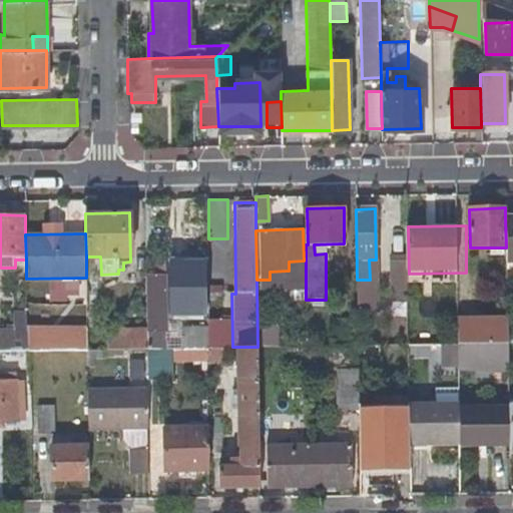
[(162,258),(145,259),(146,275),(146,293),(146,328),(147,348),(163,348),(162,258)]
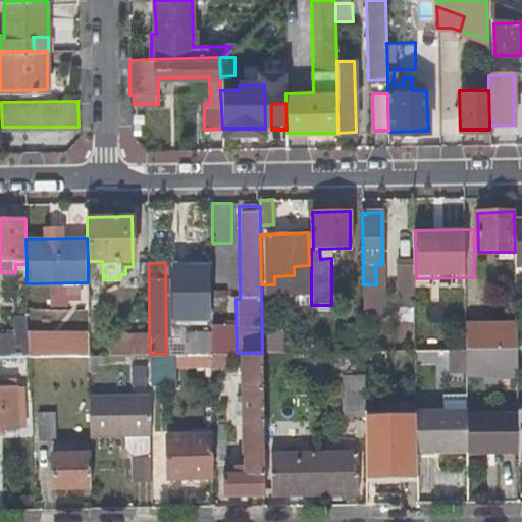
[(397,293),(414,292),(413,265),(396,266),(397,293)]
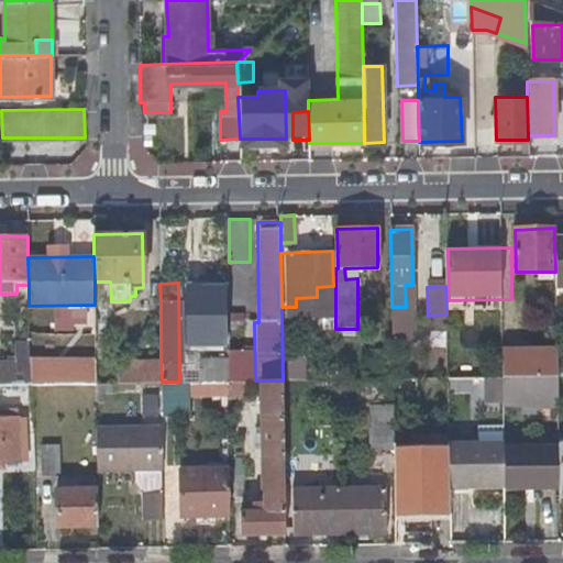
[(95,339),(108,339),(110,310),(96,309),(95,339)]
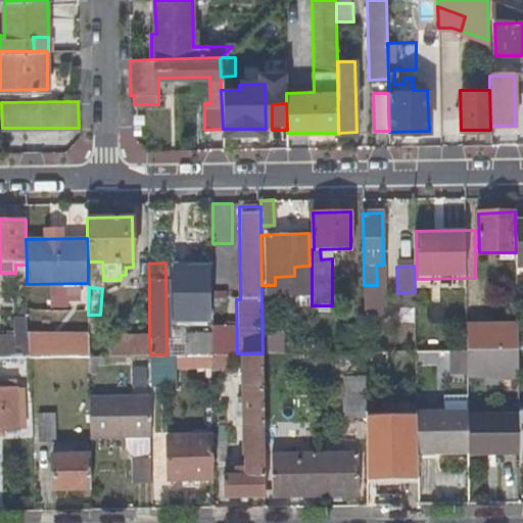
[(236,299),(210,299),(210,311),(226,311),(226,323),(211,323),(211,329),(211,354),(226,354),(227,354),(237,353),(236,299)]
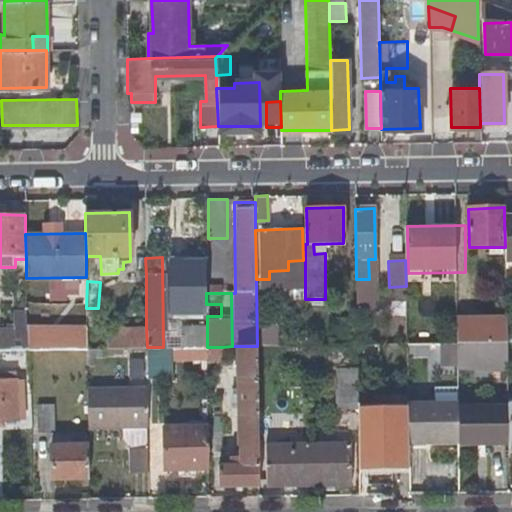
[(0,349),(27,349),(27,330),(26,321),(26,310),(15,310),(15,327),(0,327),(0,349)]
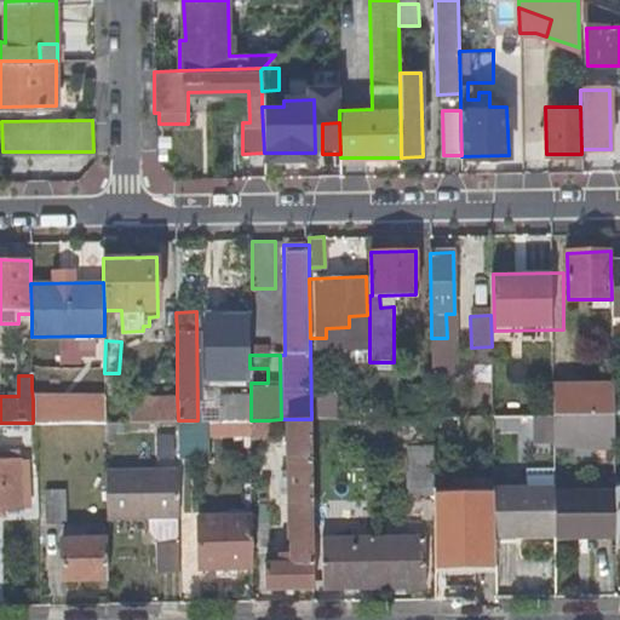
[(613,384),(552,385),(552,415),(610,414),(614,414),(613,395),(613,384)]
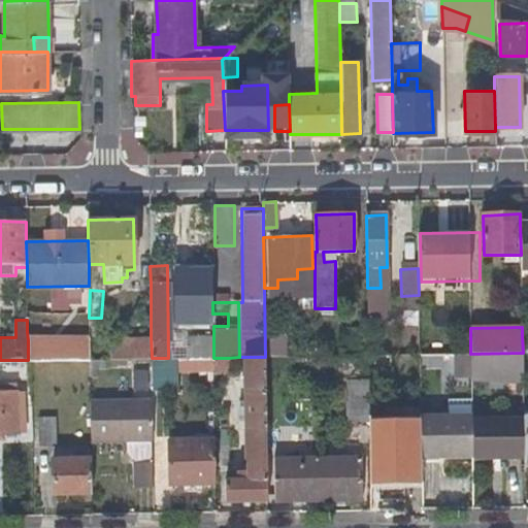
[(188,332),(189,358),(213,358),(213,332),(188,332)]
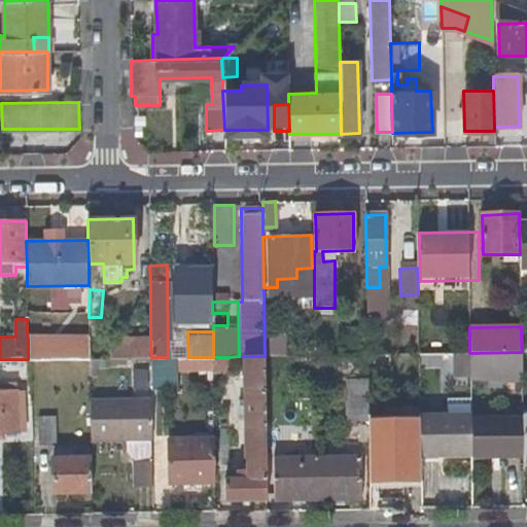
[(59,342),(55,342),(55,359),(90,358),(90,336),(59,336),(59,342)]
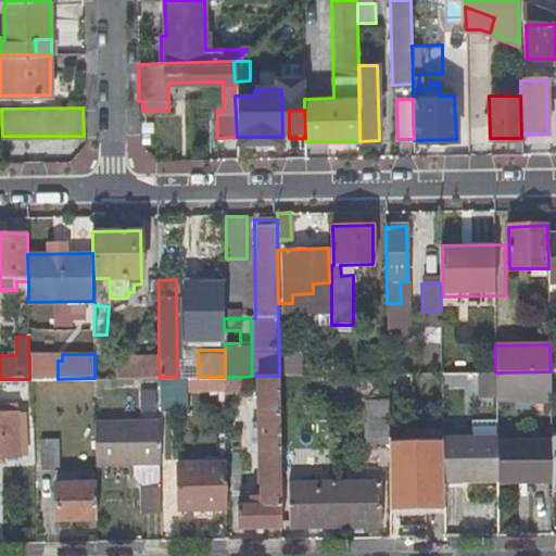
[(115,356),(116,378),(160,377),(159,355),(115,356)]
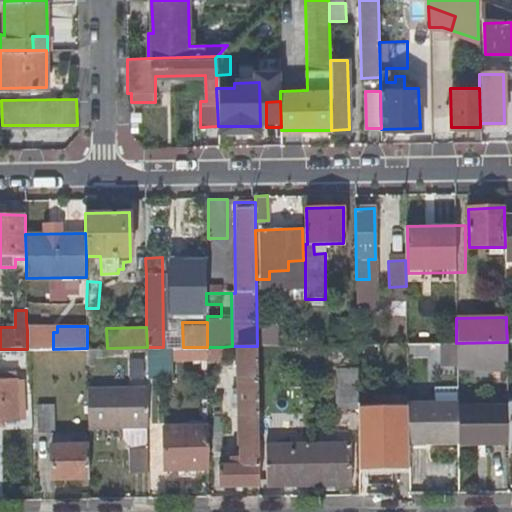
[(53,349),(53,332),(53,330),(41,330),(27,330),(27,349),(33,349),(53,349)]
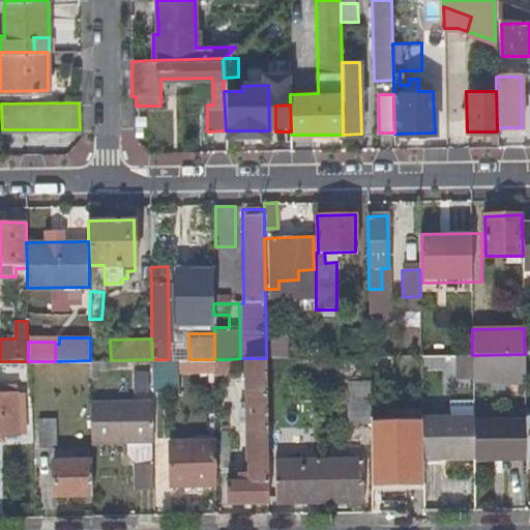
[(522,381),(522,354),(472,355),(472,376),(475,376),(475,380),(522,381)]
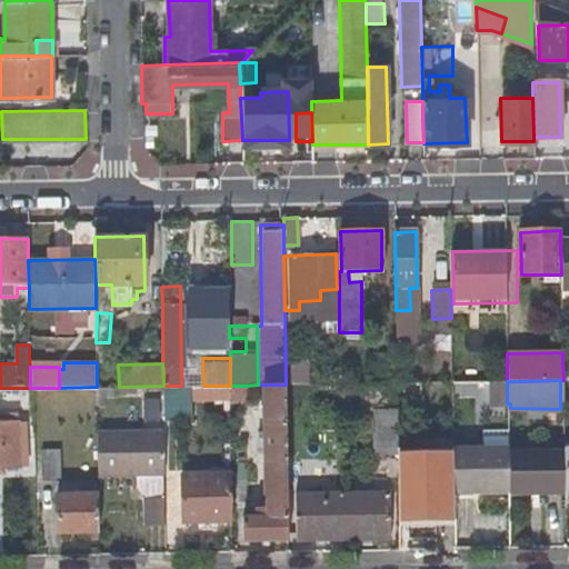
[(488,405),(507,403),(507,381),(488,381),(488,405)]
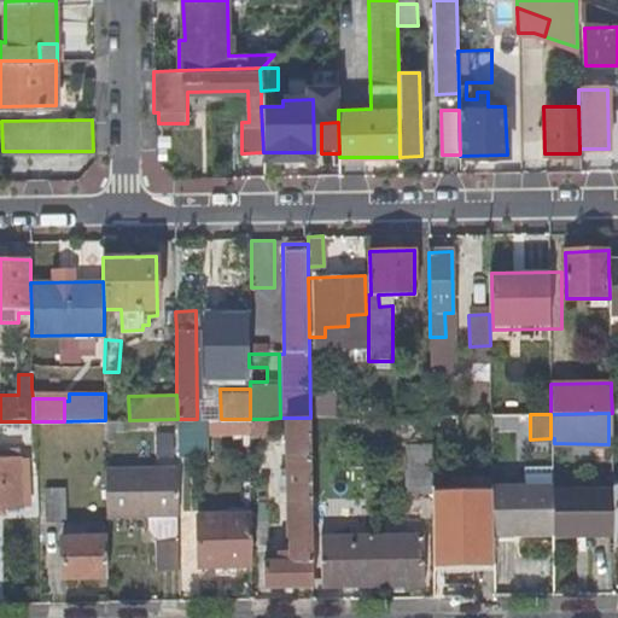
[(408,455),(432,454),(432,437),(431,415),(407,417),(400,417),(400,458),(408,462),(408,455)]
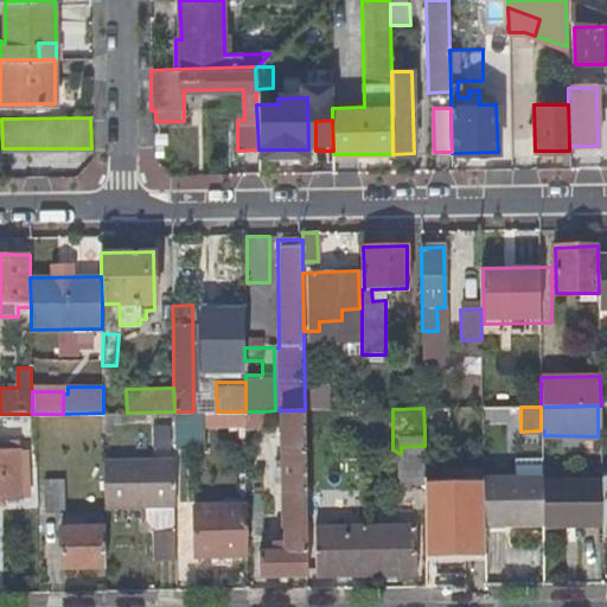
[(447,428),(447,408),(423,408),(425,429),(447,428)]
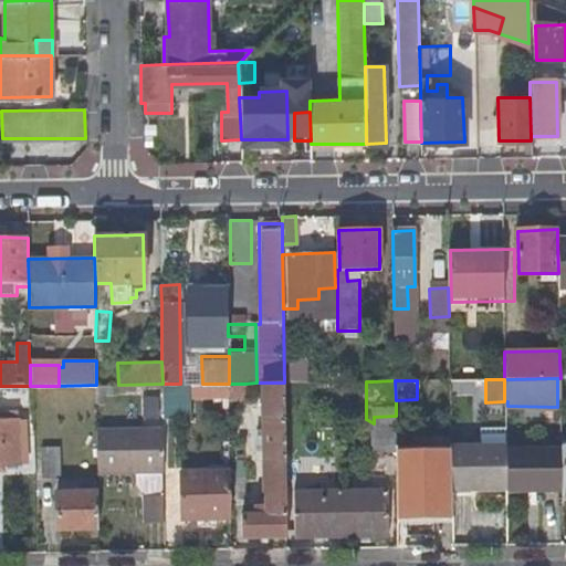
[(242,538),(286,537),(284,383),(262,383),(263,492),(265,492),(265,514),(242,514),(242,538)]
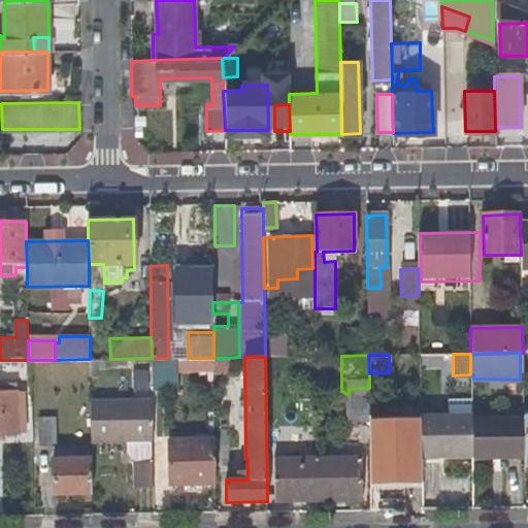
[(152,371),(213,370),(213,358),(189,358),(168,358),(152,358),(152,371)]
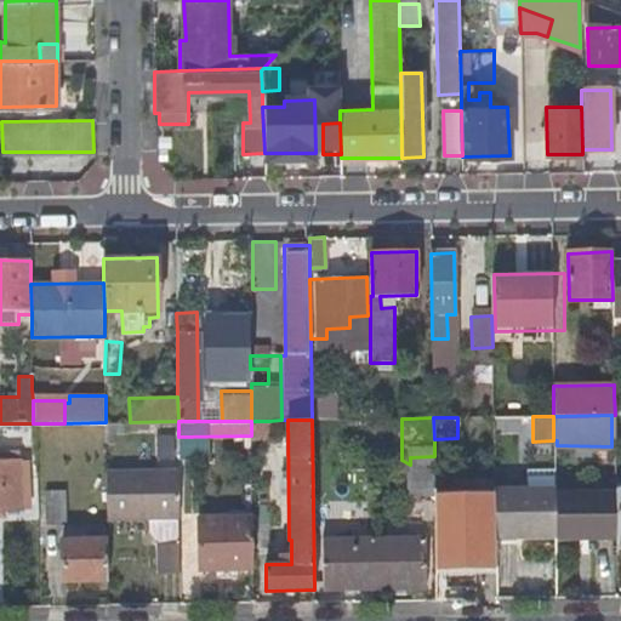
[(269,439),(269,421),(268,421),(251,421),(251,436),(251,439),(269,439)]
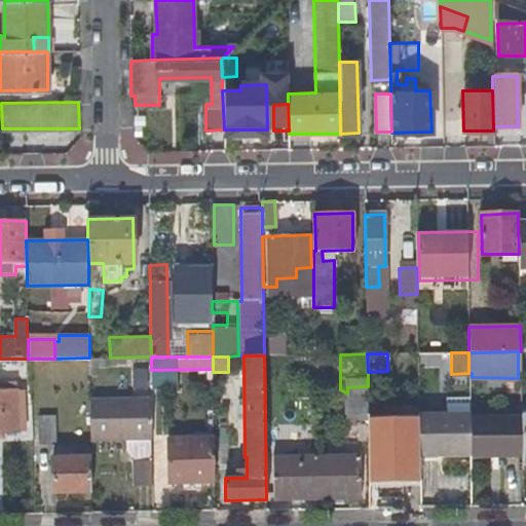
[(0,430),(21,430),(21,418),(26,418),(26,410),(21,410),(21,382),(0,382),(0,430)]
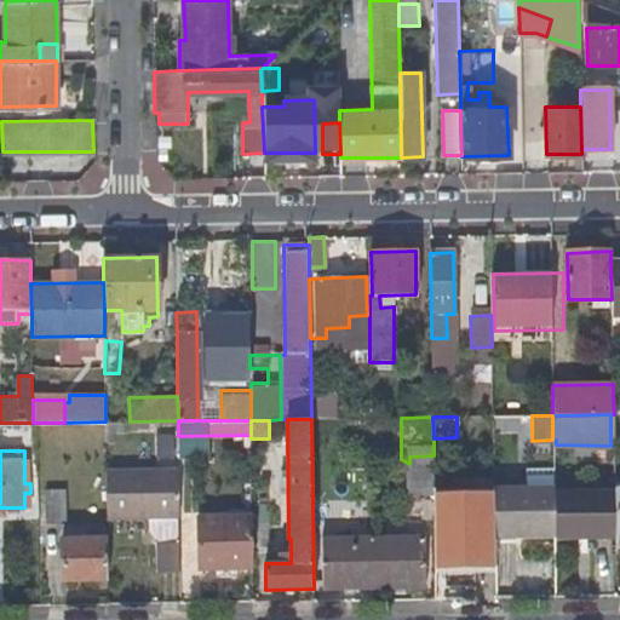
[(409,488),(434,487),(434,455),(409,457),(409,464),(409,488)]
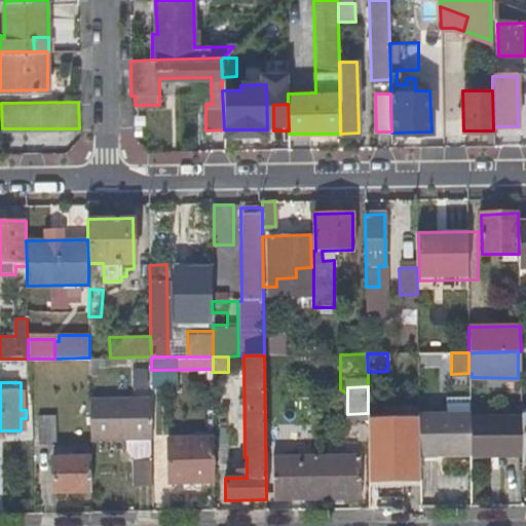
[(126,440),(152,440),(151,396),(90,397),(90,441),(126,440)]
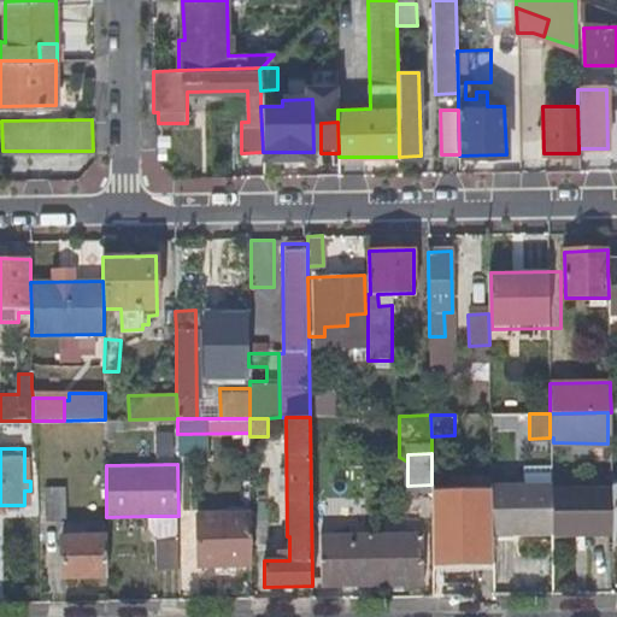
[(492,526),(492,539),(515,538),(515,535),(552,534),(552,529),(551,491),(551,487),(492,488),(492,493),(492,526)]
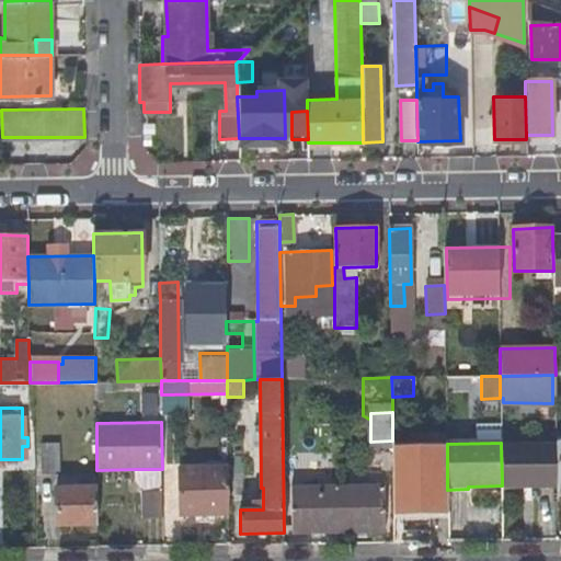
[(60,445),(42,445),(42,474),(60,474),(60,445)]
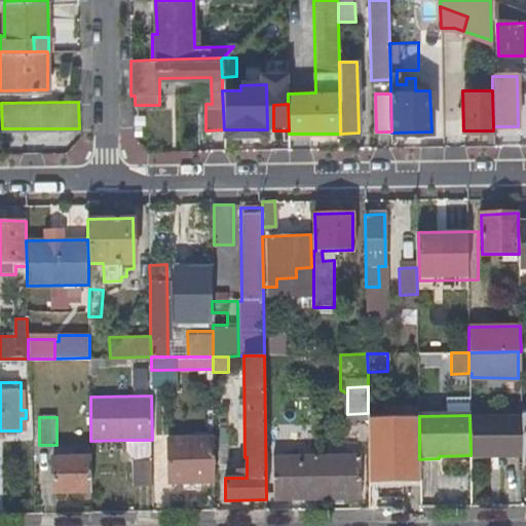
[(471,455),(471,458),(491,457),(491,452),(522,451),(522,418),(470,418),(471,451),(471,455)]
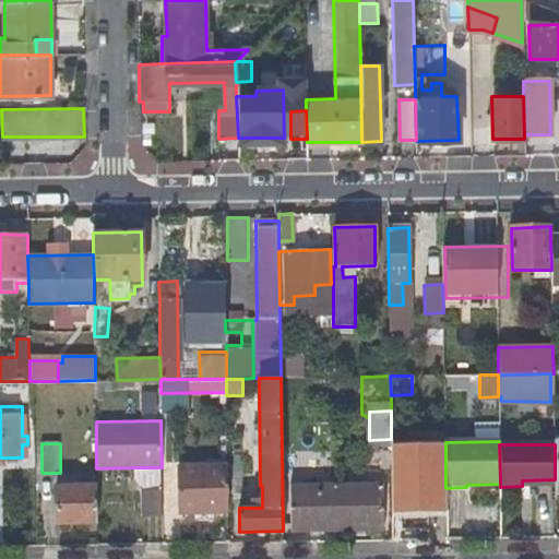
[(435,476),(445,476),(445,447),(433,447),(435,476)]
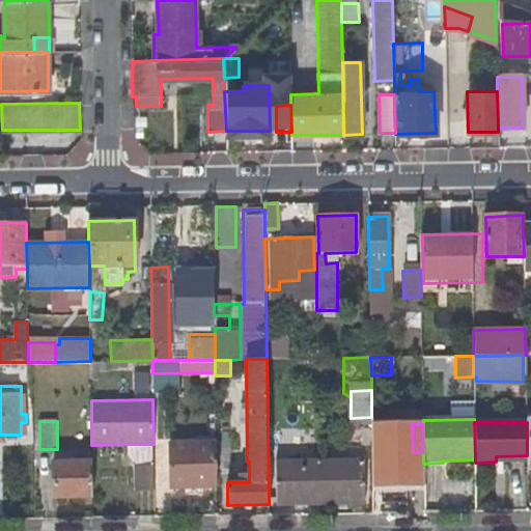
[(383,438),(372,439),(372,503),(414,503),(414,485),(401,486),(401,465),(384,466),(383,438)]
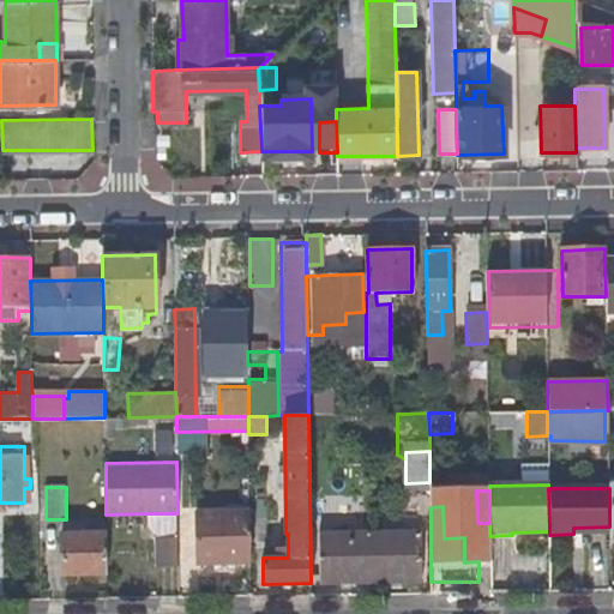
[(198,564),(251,563),(250,512),(197,513),(198,564)]
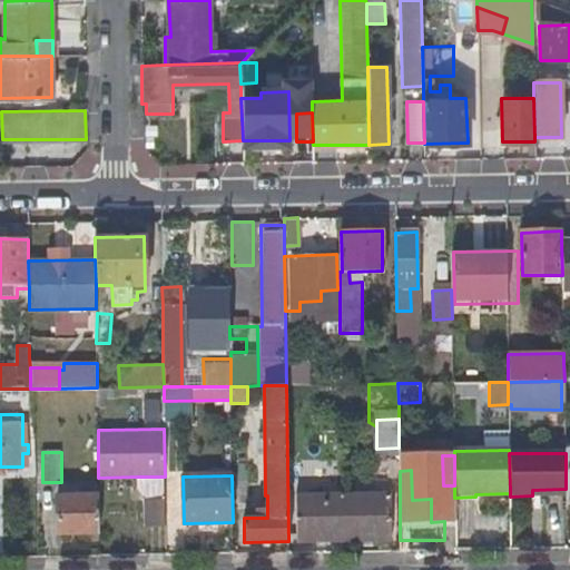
[(165,477),(137,477),(137,487),(146,499),(165,498),(165,477)]
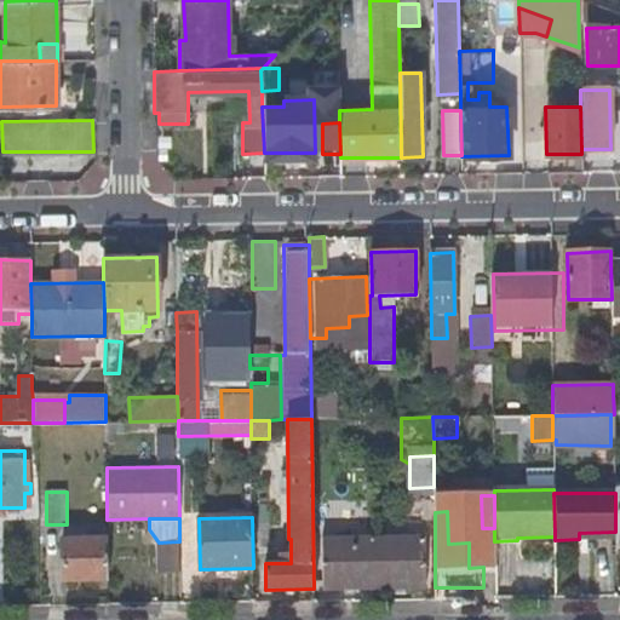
[(322,589),(374,587),(373,537),(321,538),(322,589)]
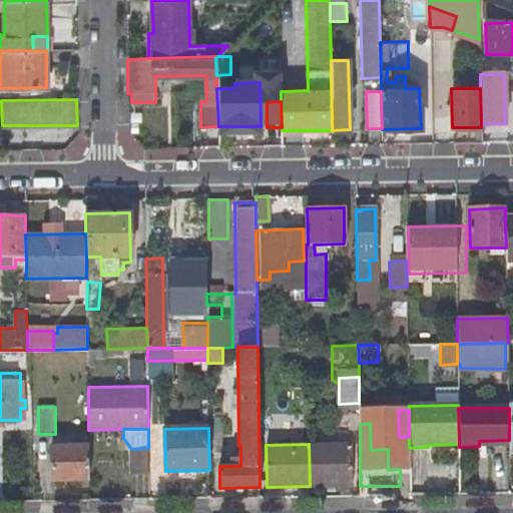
[(352,444),(309,444),(310,486),(353,486),(352,444)]
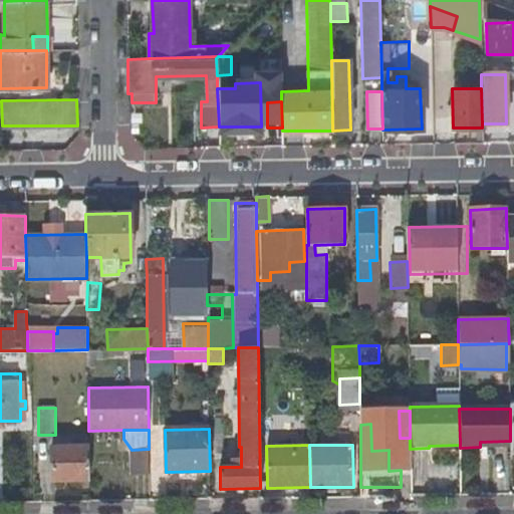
[(52,481),(89,481),(89,447),(51,448),(52,481)]
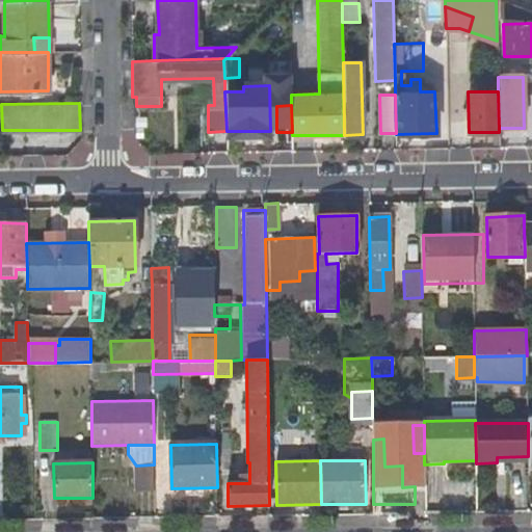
[(136,491),(154,490),(154,464),(136,466),(136,491)]
